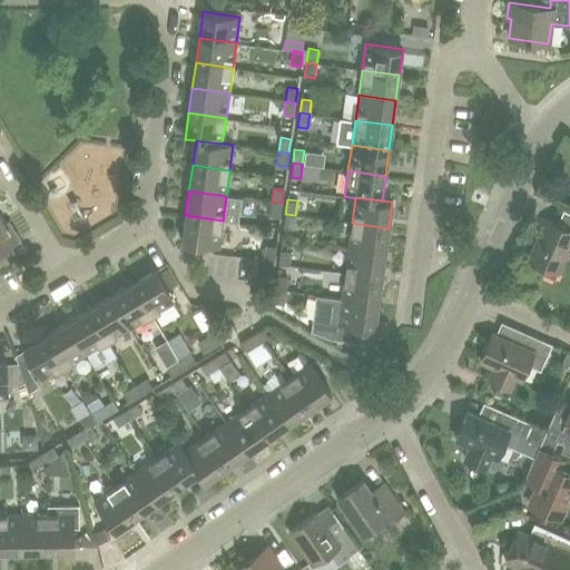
[(279,217),(282,203),(272,202),(269,216),(279,217)]
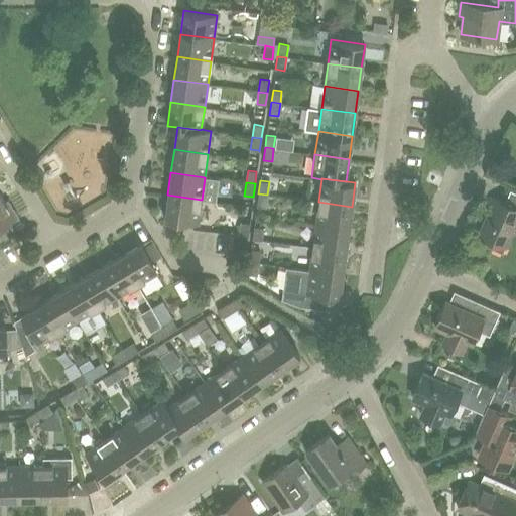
[(265,207),(267,195),(258,194),(257,206),(265,207)]
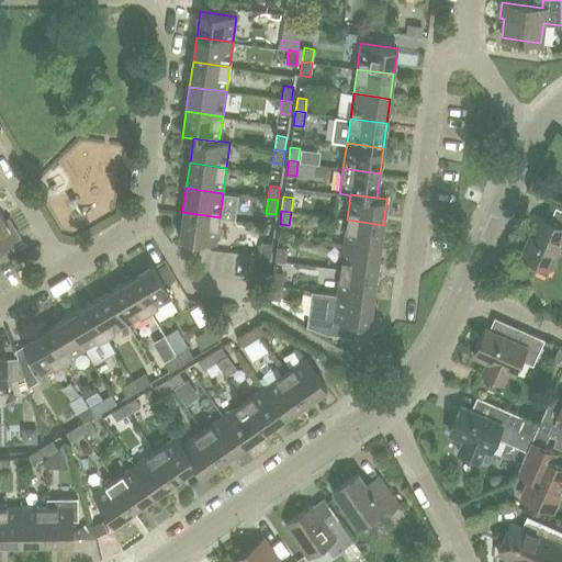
[(220,217),(182,212),(179,238),(215,244),(220,217)]
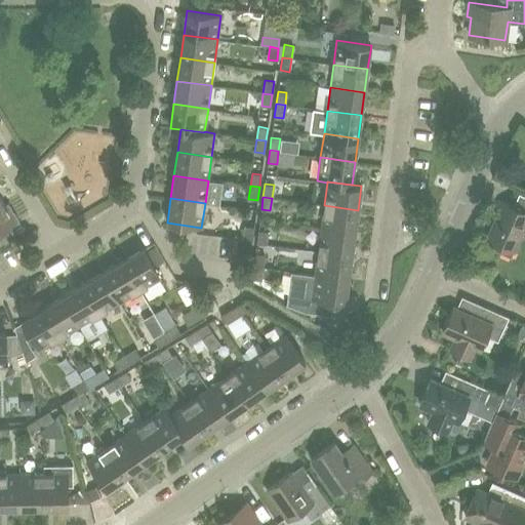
[(487,239),(494,242),(492,248),(511,256),(524,223),(524,211),(500,200),(494,212),(498,214),(487,239)]
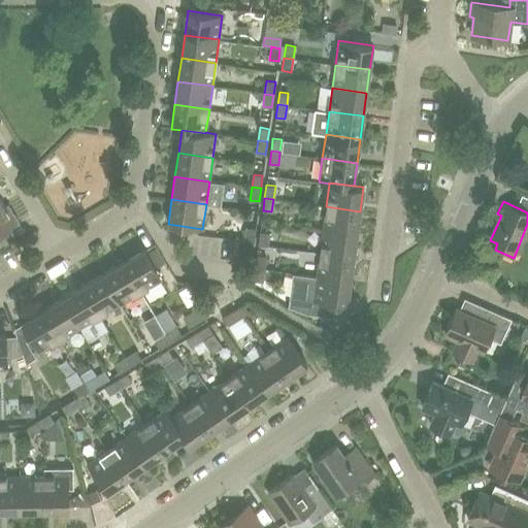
[(4,206),(3,203),(0,204),(0,248),(4,245),(0,238),(0,232),(19,222),(8,204),(4,206)]
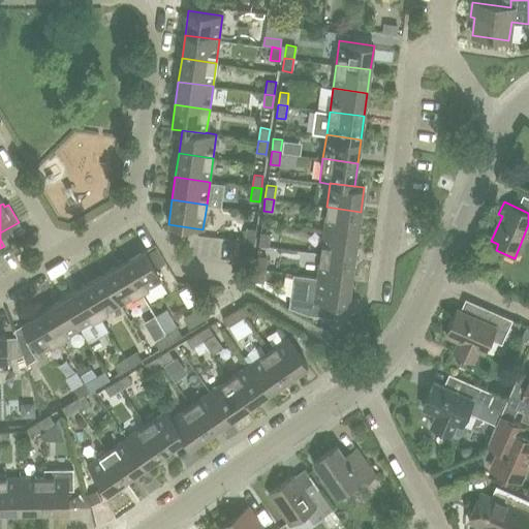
[(358,235),(361,212),(327,207),(323,229),(358,235)]
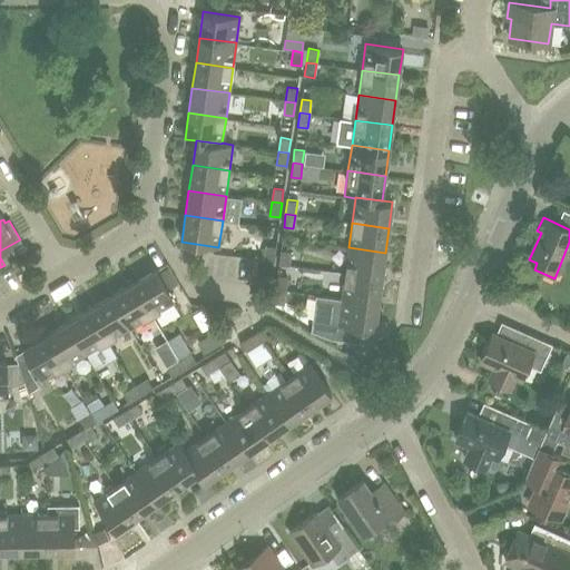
[(266,245),(264,259),(273,261),(275,246),(266,245)]
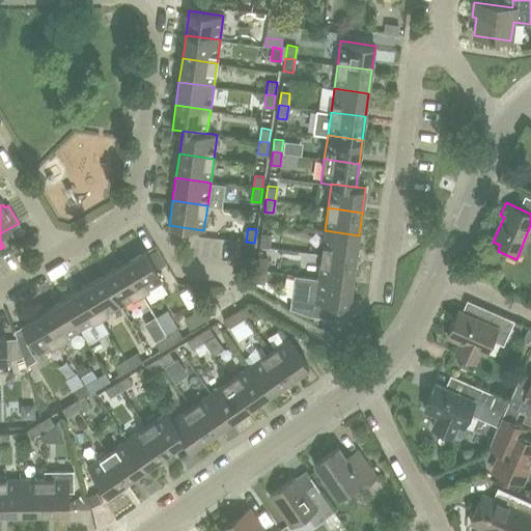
[(359,235),(325,230),(320,254),(356,259),(359,235)]
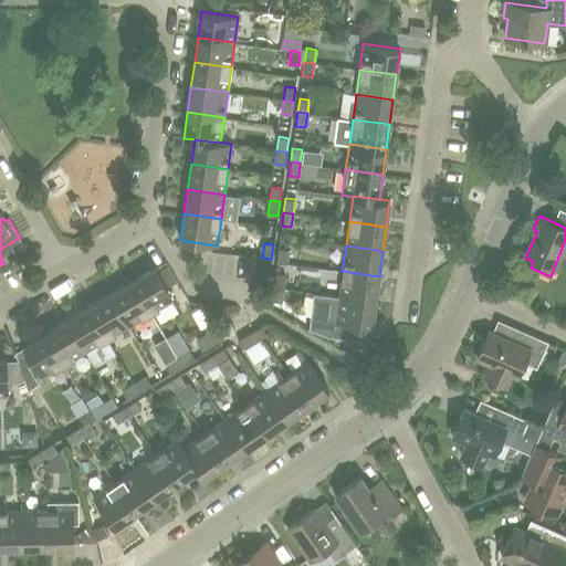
[(279,248),(276,262),(286,263),(289,249),(279,248)]
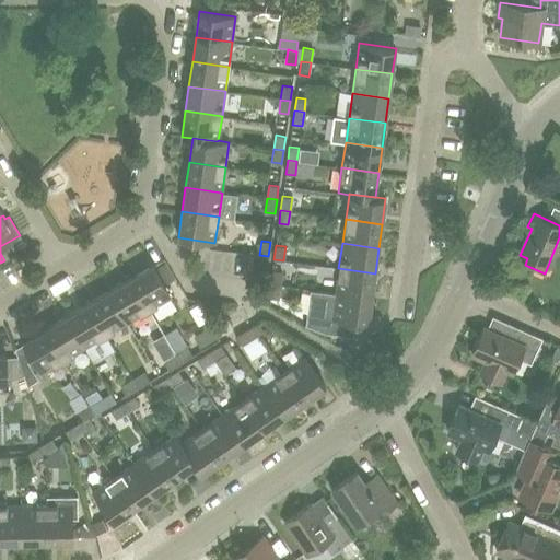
[(152,265),(130,278),(149,310),(171,296),(152,265)]
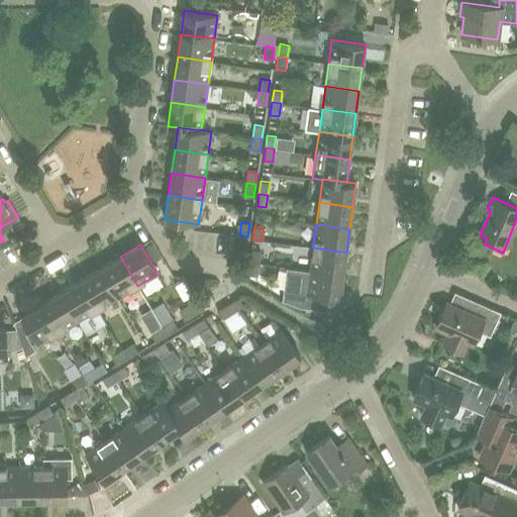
[(343,275),(346,252),(312,247),(309,271),(343,275)]
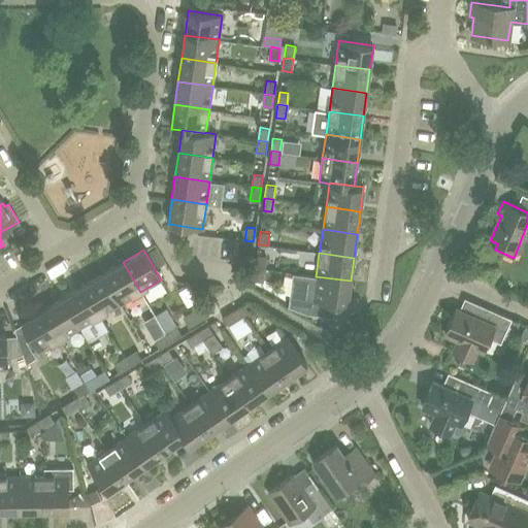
[(255,268),(264,269),(265,256),(257,255),(255,268)]
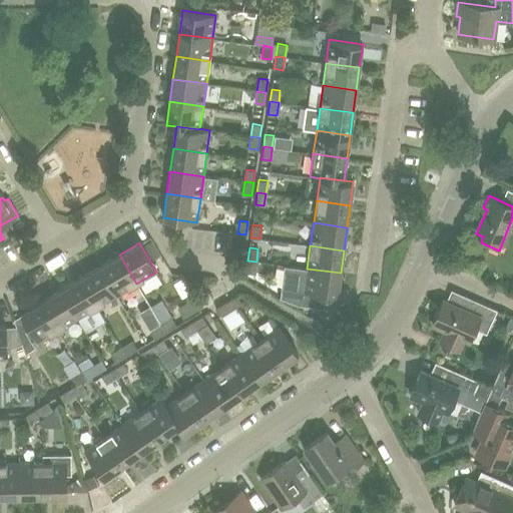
[(99,267),(116,295),(136,284),(119,254),(99,267)]
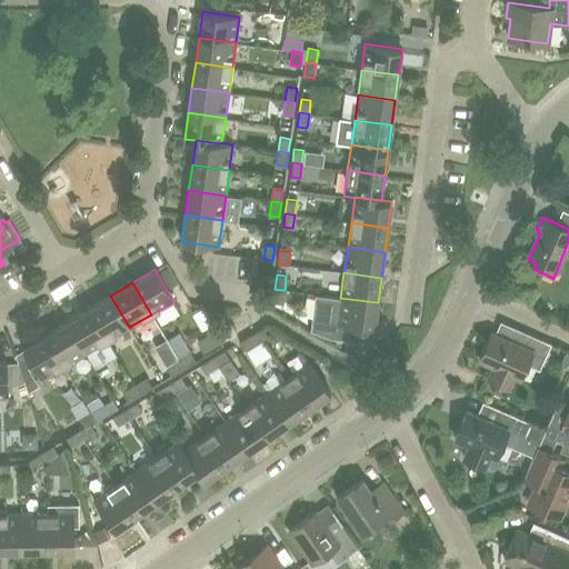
[(285,290),(275,289),(272,302),(282,303),(285,290)]
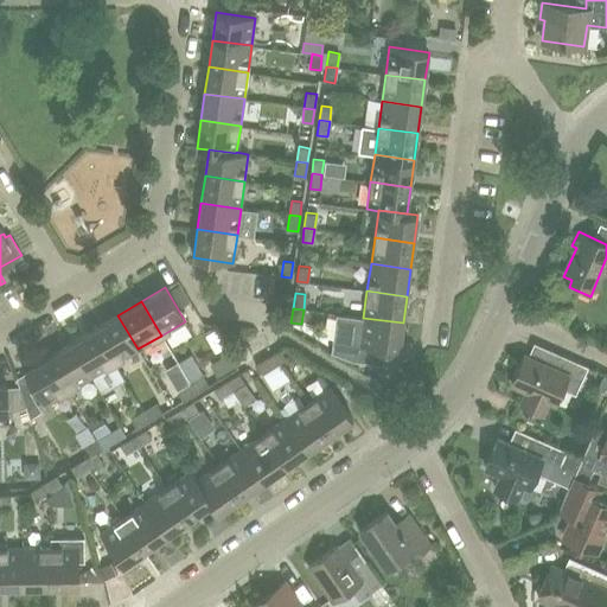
[(337,314),(331,353),(351,360),(372,363),(375,347),(398,351),(403,323),(363,318),(337,314)]
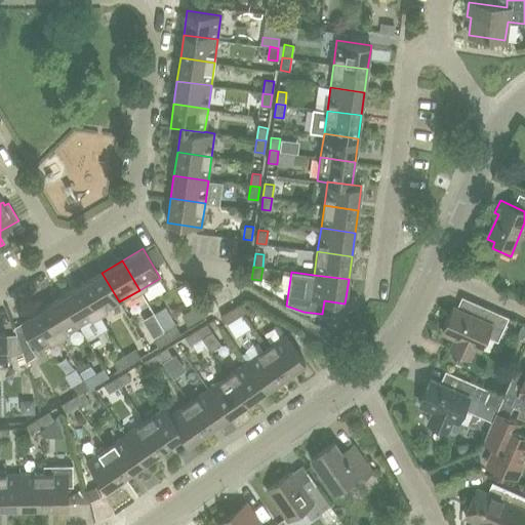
[(102,273),(82,284),(99,314),(119,301),(102,273)]
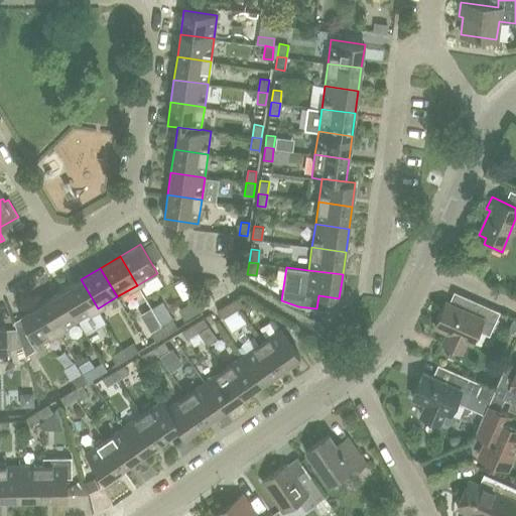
[(81,279),(60,291),(78,320),(98,308),(81,279)]
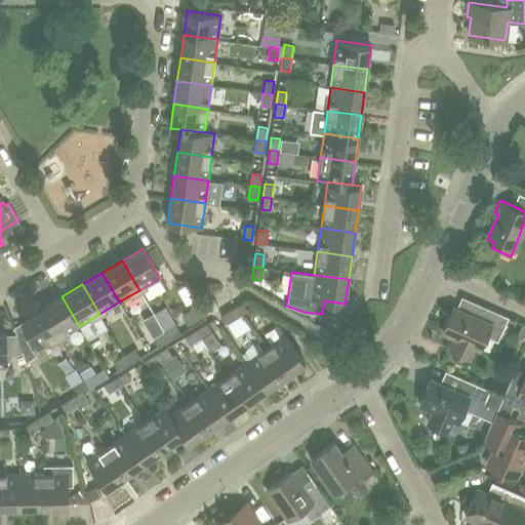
[(62,296),(42,308),(59,337),(79,326),(62,296)]
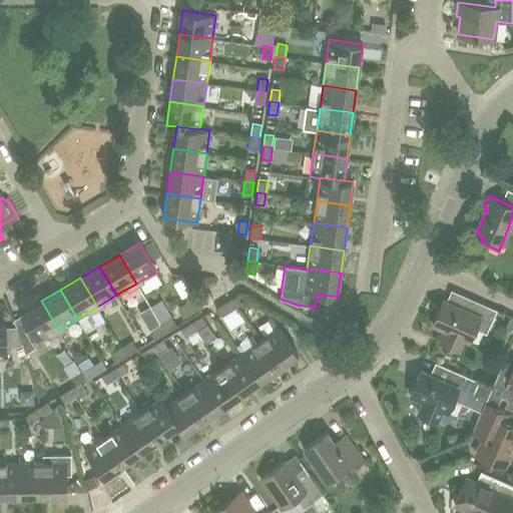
[(207,290),(195,298),(200,306),(212,299),(207,290)]
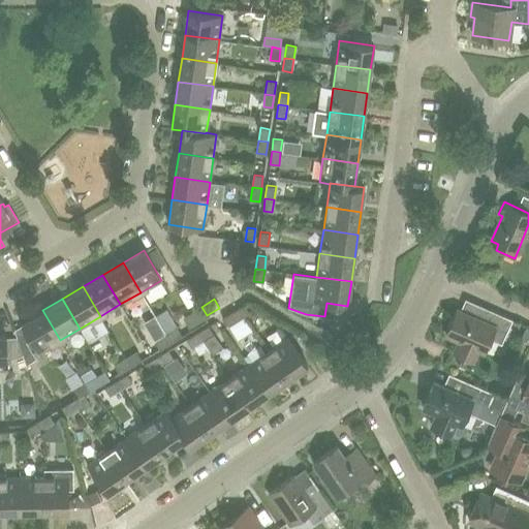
[(244,305),(232,311),(238,319),(249,312),(244,305)]
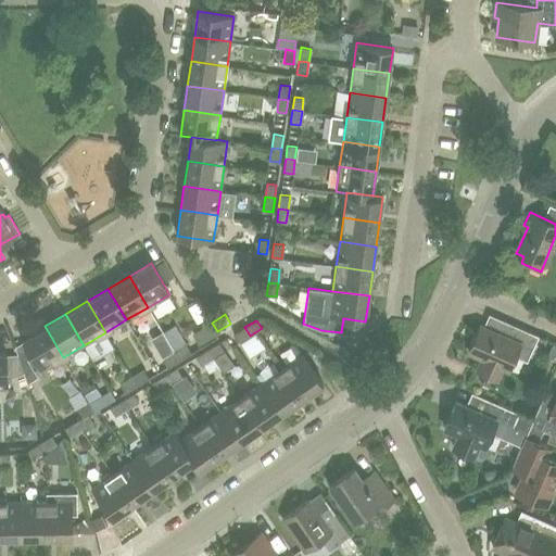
[(512,324),(505,336),(479,325),(468,351),(482,357),(477,370),(496,379),(502,366),(508,369),(514,355),(527,362),(539,336),(512,324)]
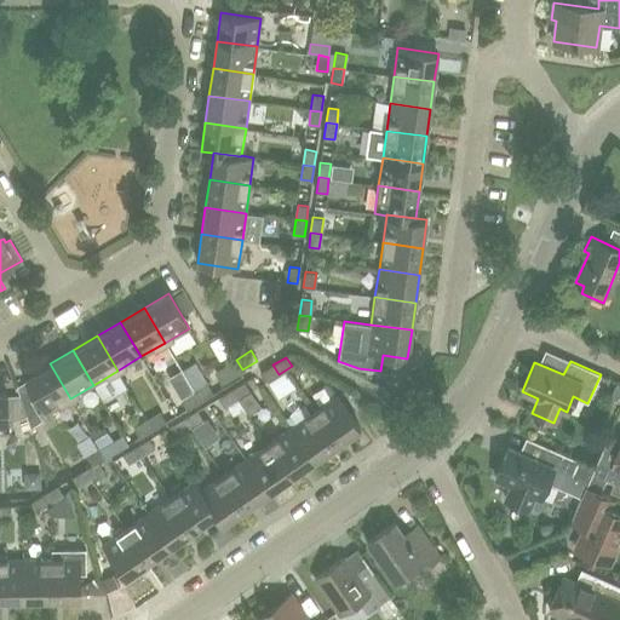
[(46,413),(70,399),(50,363),(24,378),(26,380),(17,386),(26,412),(40,403),(46,413)]
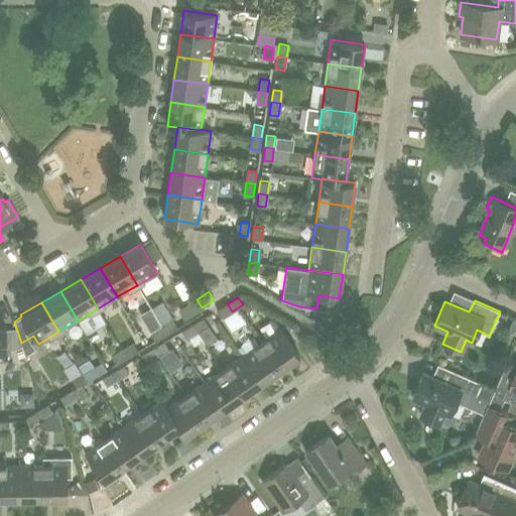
[(232,311),(227,303),(217,310),(221,317),(232,311)]
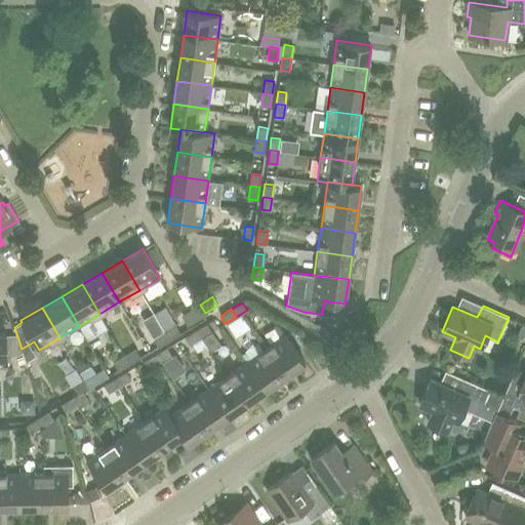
[(196,330),(200,337),(211,331),(207,323),(196,330)]
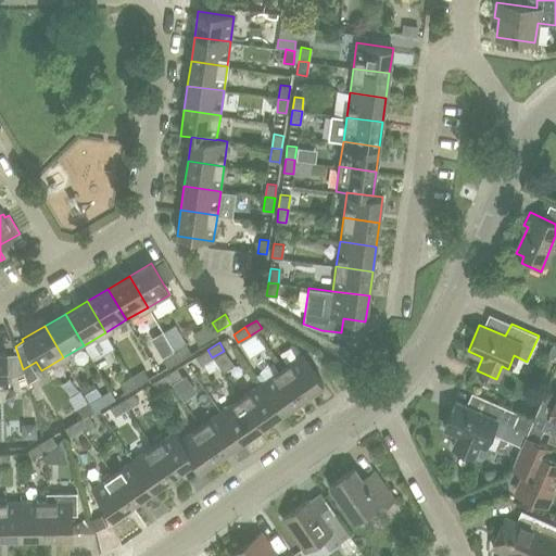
[(186,344),(174,352),(179,359),(191,353),(186,344)]
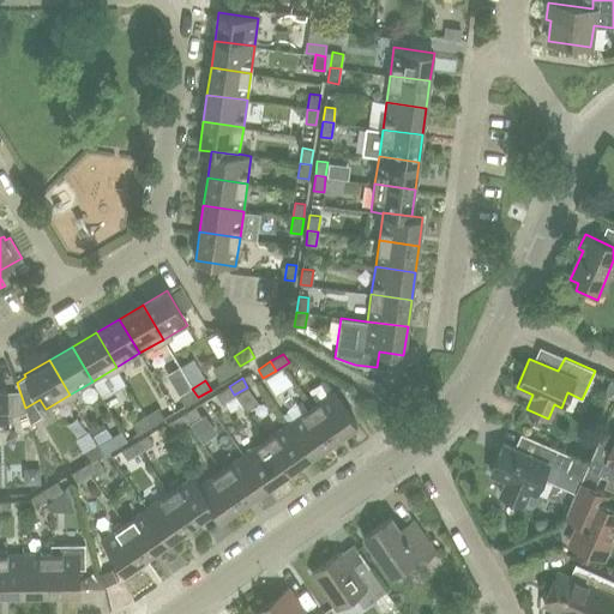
[(234,395),(229,386),(216,393),(221,403),(234,395)]
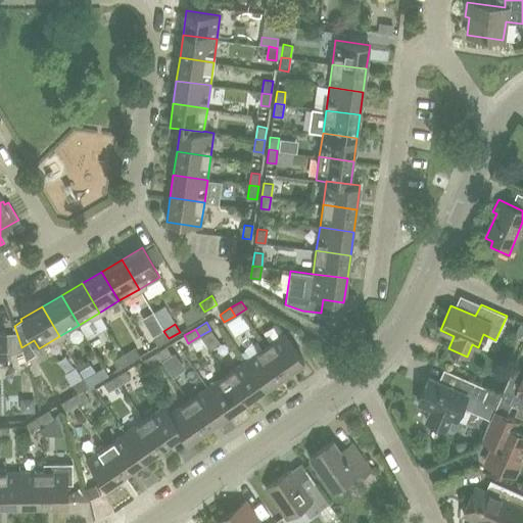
[(169,338),(163,331),(152,337),(157,345),(169,338)]
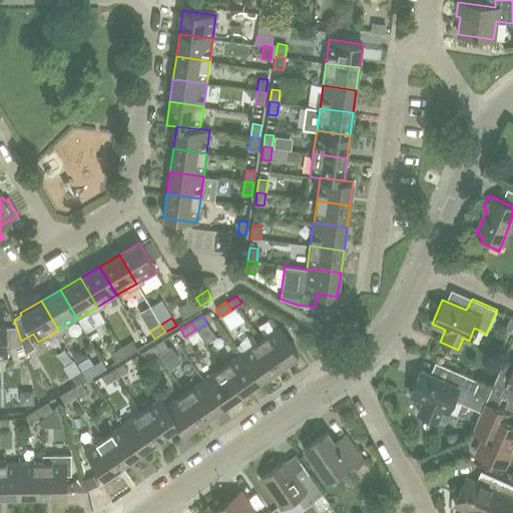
[(279,327),(260,340),(279,368),(298,355),(279,327)]
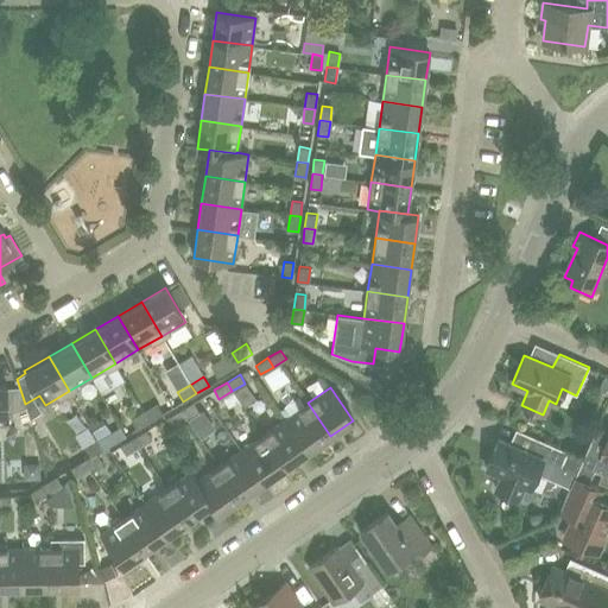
[(192,401),(181,410),(185,419),(187,418),(198,411),(192,401)]
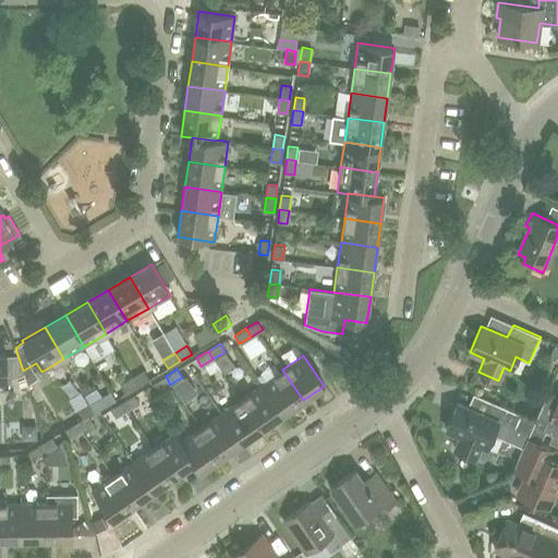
[(282,414),(303,400),(282,370),(262,384),(282,414)]
